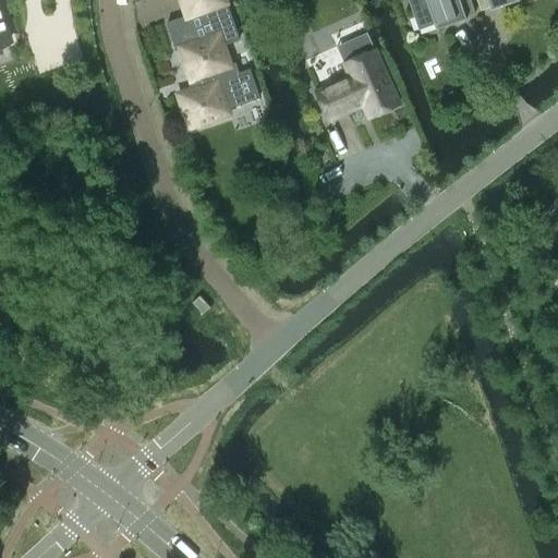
[(0,0),(0,45),(10,43),(0,13),(0,0)]
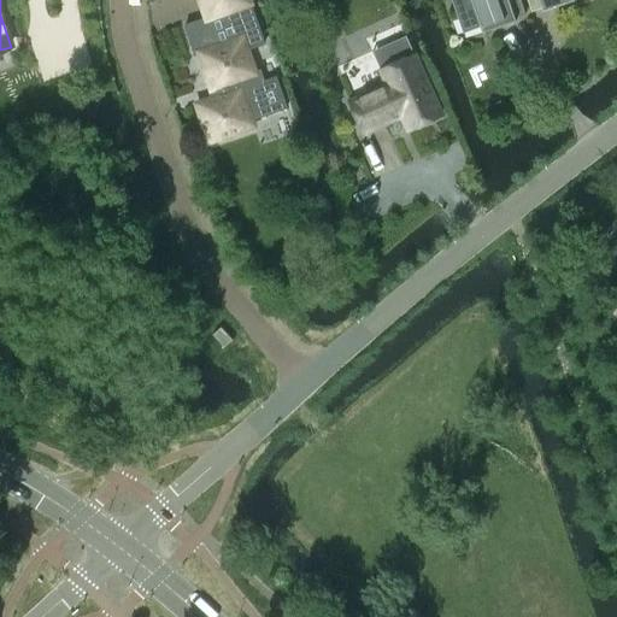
[(210,141),(253,127),(251,121),(287,109),(276,77),(264,82),(260,71),(254,72),(247,51),(264,45),(253,11),(248,12),(246,6),(251,5),(248,0),(200,0),(207,18),(184,25),(195,56),(200,54),(215,99),(198,105),(210,141)]
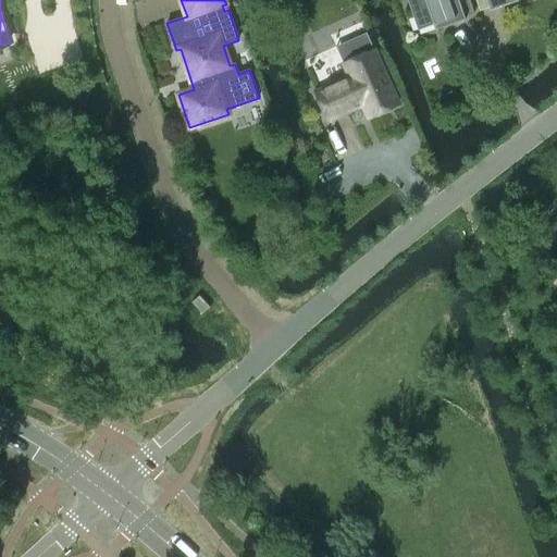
[(465,16),(474,13),(469,0),(408,0),(419,29),(434,24),(436,29),(466,19),(465,16)]
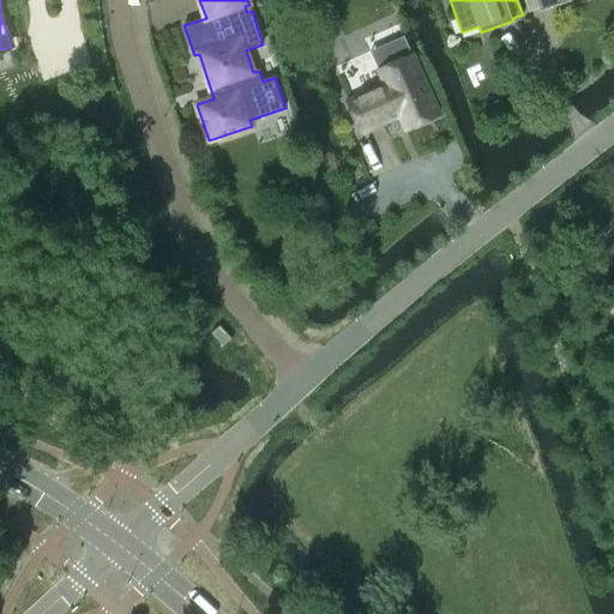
[(524,0),(529,12),(540,8),(541,11),(572,0),(524,0)]
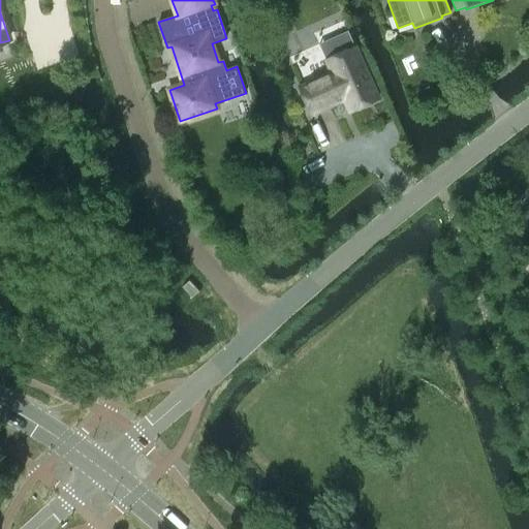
[(330,74),(301,87),(313,114),(342,100),(344,99),(349,111),(378,98),(370,80),(369,81),(364,68),(365,68),(355,49),(327,61),(333,73),(330,74)]
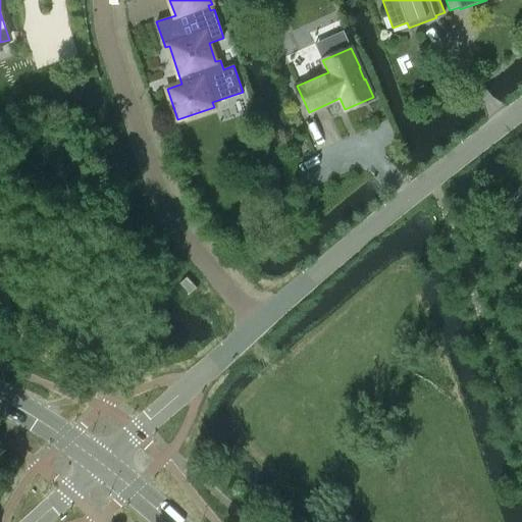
[(187,276),(179,283),(190,295),(197,288),(187,276)]
